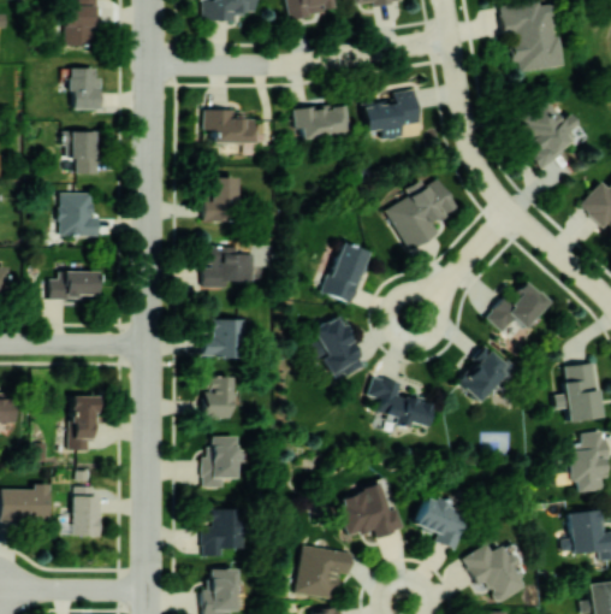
[(81,0),(81,6),(67,6),(66,46),(98,47),(99,0),(81,0)]
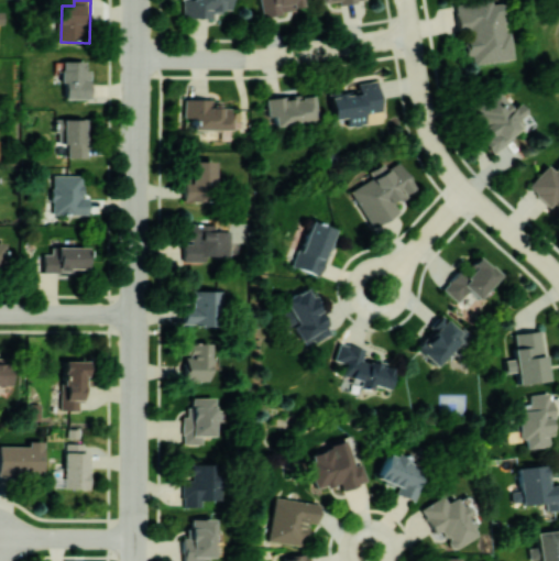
[(186,20),(218,20),(217,13),(234,12),(234,0),(195,0),(186,0),(186,20)]
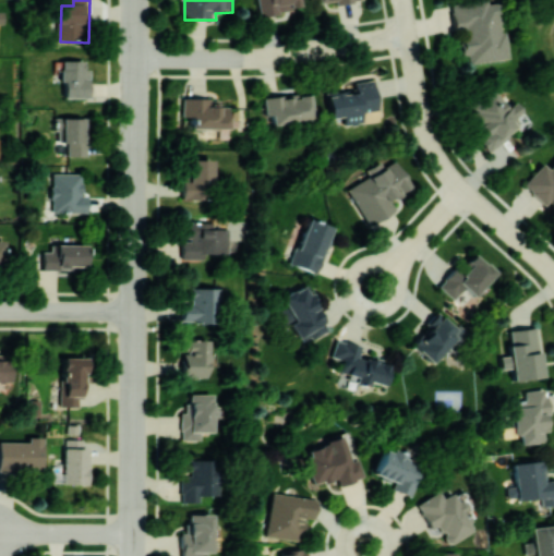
[(510,61),(507,33),(502,34),(498,4),(490,5),(489,2),(453,5),(456,33),(461,33),(465,58),(470,57),(471,65),(510,61)]
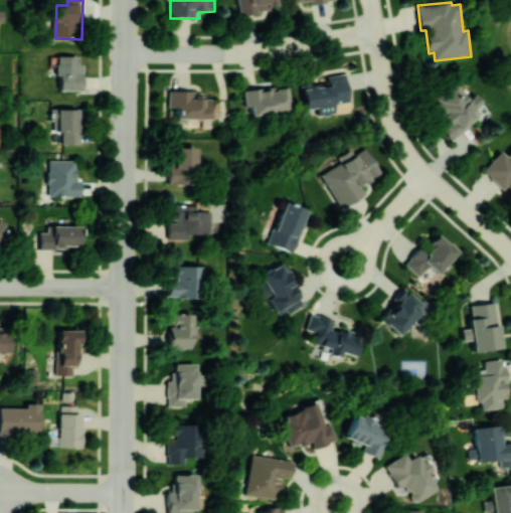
[(60,93),(84,92),(84,64),(81,65),(80,56),(60,57),(60,93)]
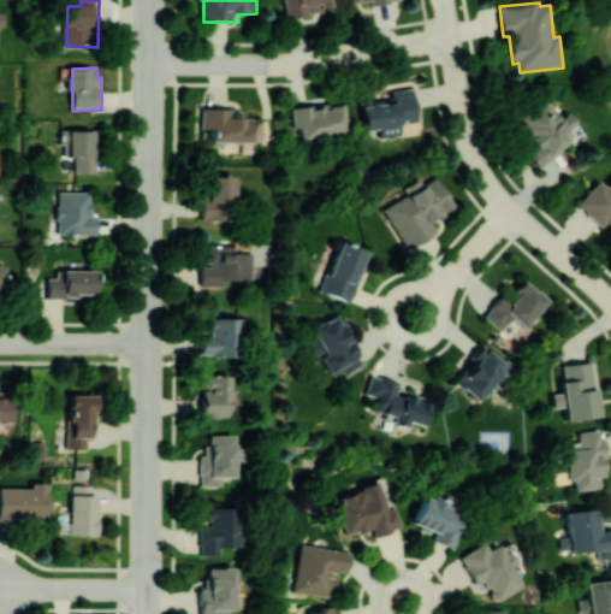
[(363,106),(367,133),(381,130),(383,140),(403,137),(402,125),(419,123),(415,90),(393,93),(395,101),(363,106)]
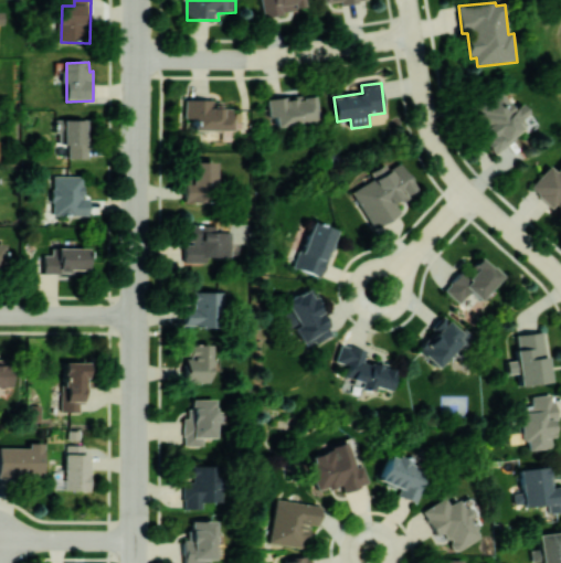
[(474,110),(493,136),(486,140),(497,155),(531,130),(524,120),(531,115),(525,105),(516,112),(501,91),(474,110)]
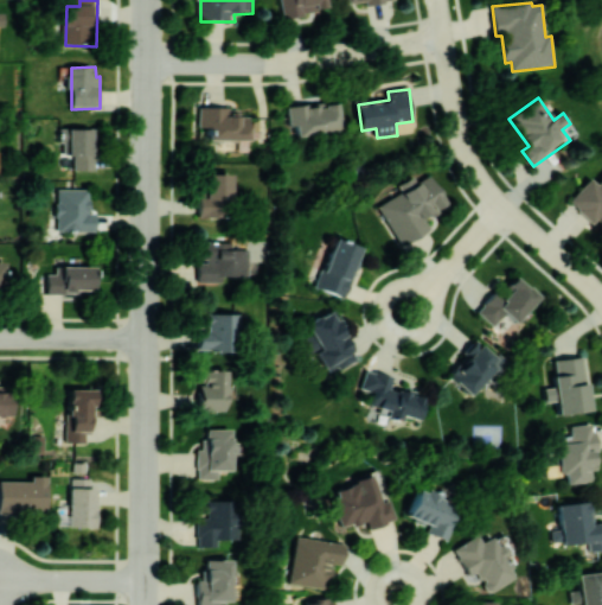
[(344,133),(340,103),(290,108),(292,128),(299,127),(300,137),(344,133)]
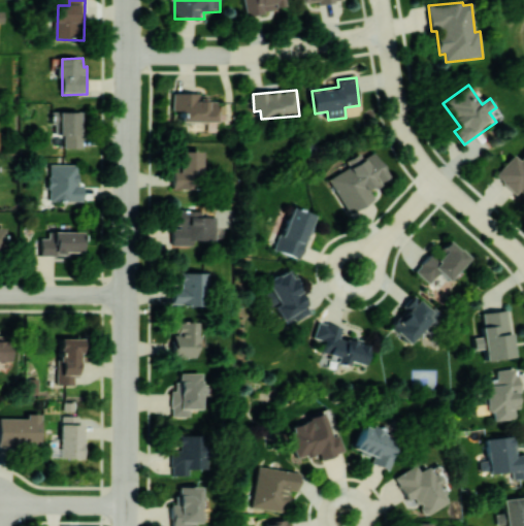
[(175,95),(175,112),(185,112),(185,123),(219,124),(219,103),(210,103),(210,95),(175,95)]
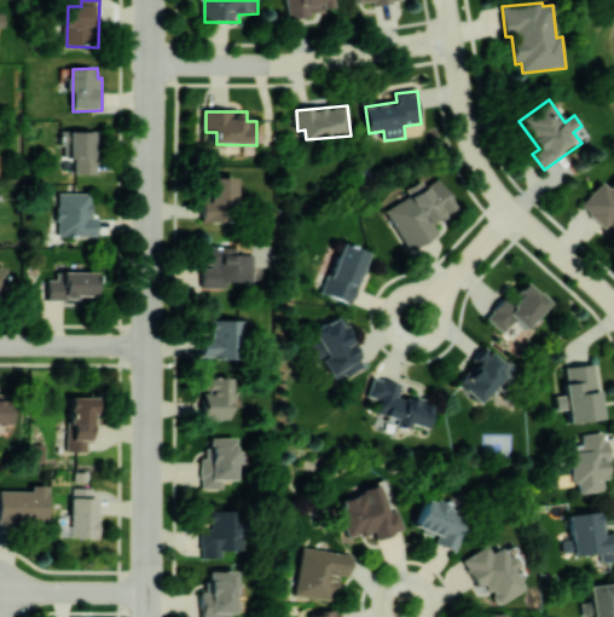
[(100,133),(73,132),(73,160),(79,160),(79,174),(99,176),(100,133)]
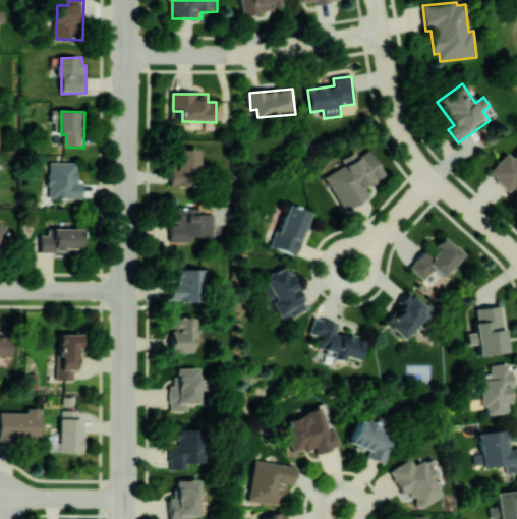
[(199,150),(178,151),(178,172),(173,172),(173,188),(200,188),(199,150)]
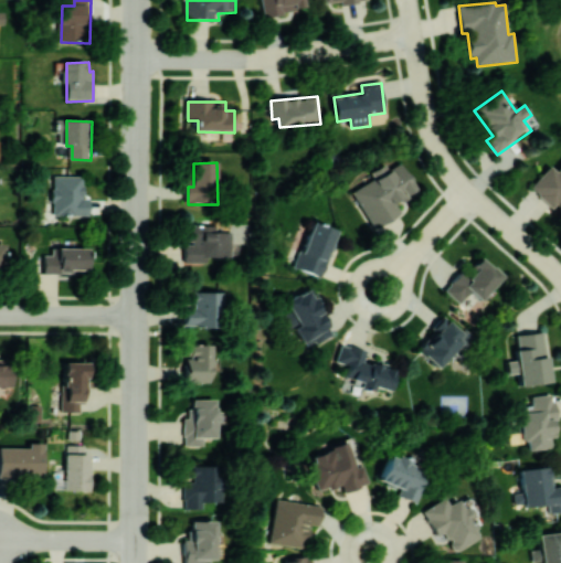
[(355,192),(374,230),(403,215),(397,202),(417,191),(403,163),(391,170),(388,166),(372,173),(377,181),(355,192)]
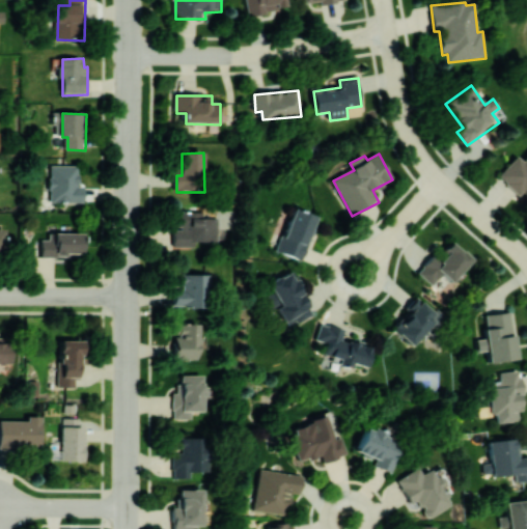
[(500,177),(522,197),(524,194),(526,196),(526,161),(525,162),(519,157),(500,177)]
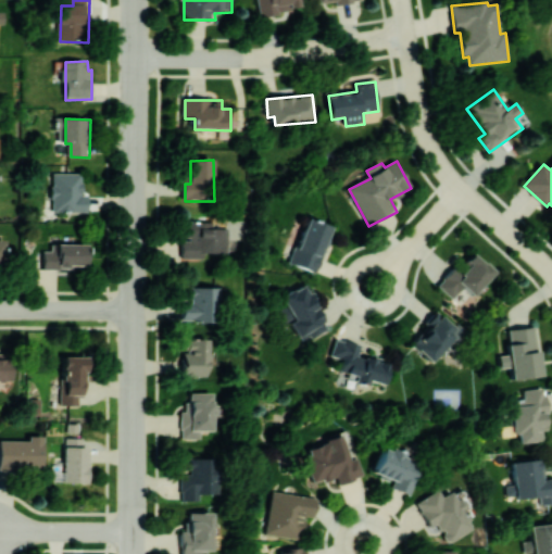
[(90,197),(85,197),(85,175),(55,174),(54,213),(90,214),(90,197)]
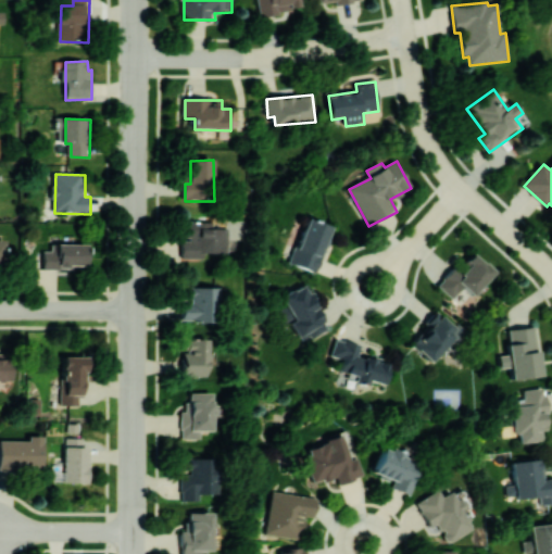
[(316,274),(334,227),(310,218),(292,265),(316,274)]
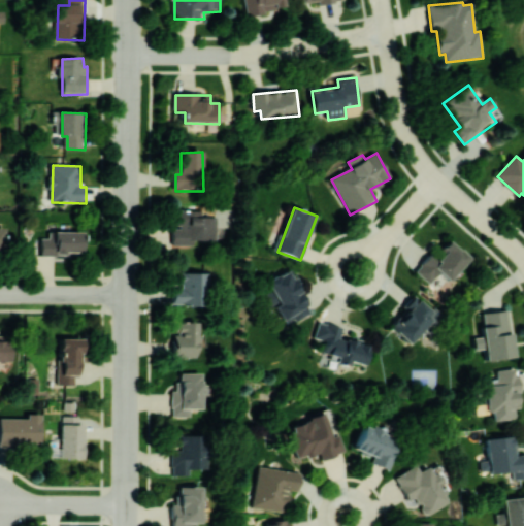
[(174,228),(174,247),(195,247),(195,241),(218,241),(218,218),(202,218),(202,212),(177,211),(177,228),(174,228)]
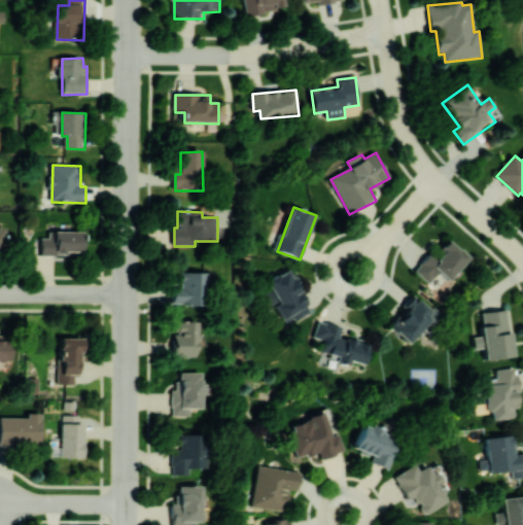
[(84,233),(50,233),(50,240),(42,240),(43,255),(84,255),(84,233)]
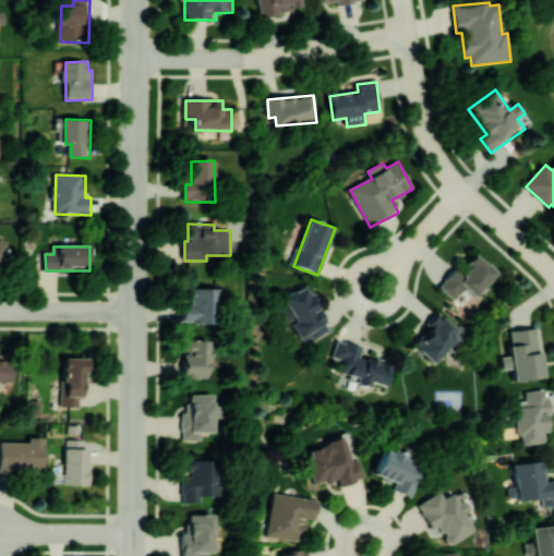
[(441,288),(456,301),(467,289),(477,299),(498,275),(477,255),(468,264),(471,267),(461,278),(455,272),(441,288)]
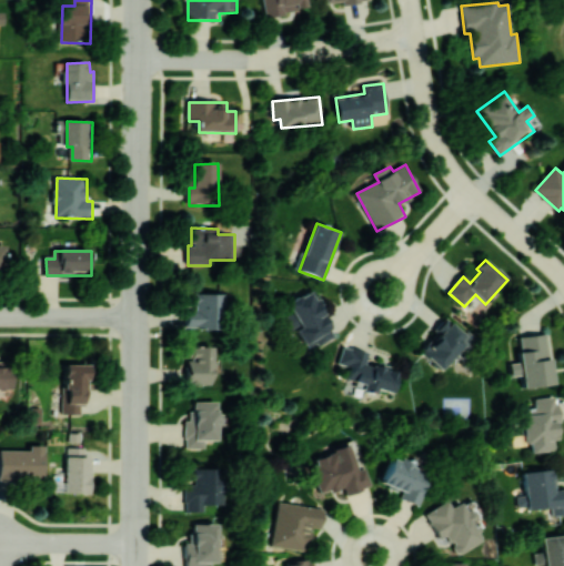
[(290,304),(304,330),(300,332),(310,351),(338,336),(314,291),(290,304)]
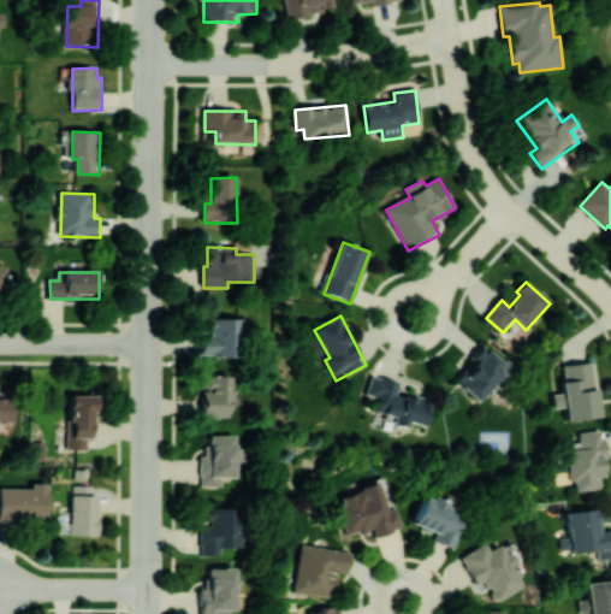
[(203,356),(243,358),(244,320),(213,319),(213,337),(205,337),(203,356)]
